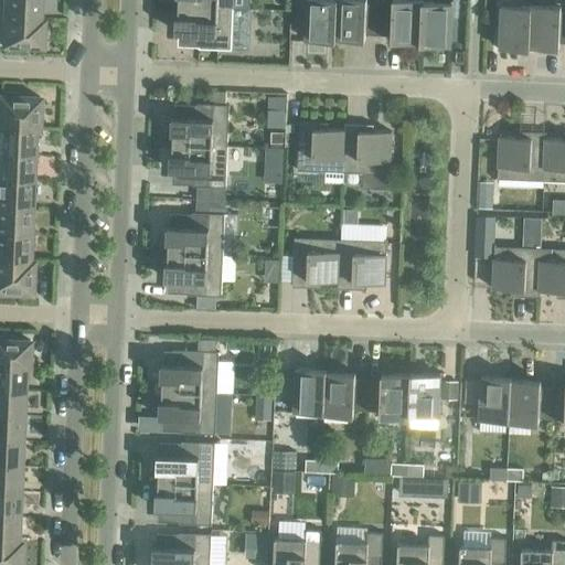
[(0,0),(0,18),(39,20),(39,19),(40,11),(41,11),(41,0),(0,0)]
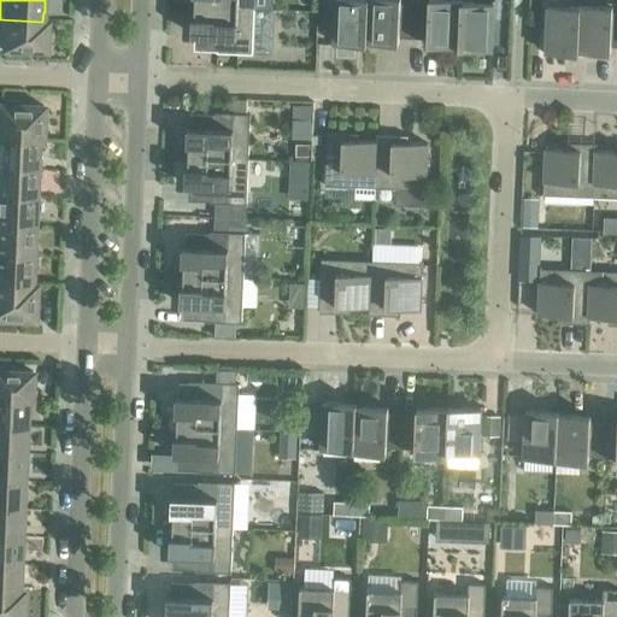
[(358,40),(365,40),(366,0),(356,0),(344,0),(334,0),(333,46),(335,46),(335,43),(357,45),(358,40)]
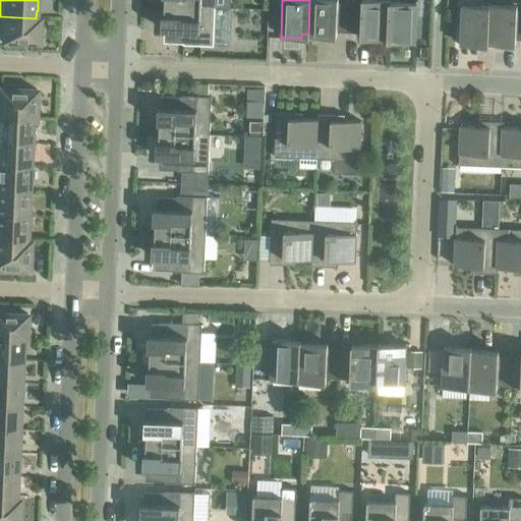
[(337,31),(349,32),(350,7),(338,6),(338,0),(309,0),(308,34),(308,38),(309,38),(309,36),(329,37),(329,33),(337,33),(337,31)]
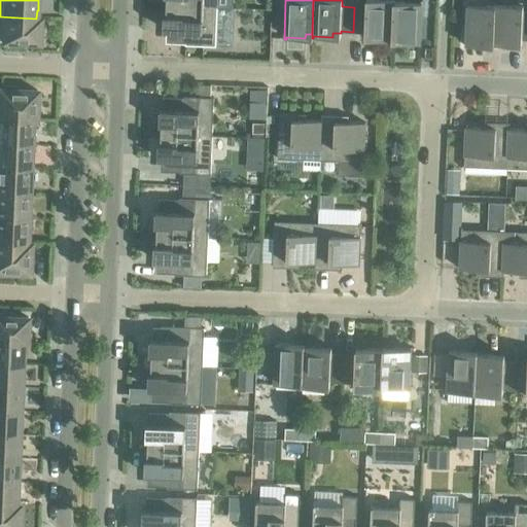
[(393,42),(393,37),(392,37),(394,2),(377,1),(377,0),(365,0),(365,7),(354,7),(353,32),(364,32),(364,34),(373,34),(373,39),(392,40),(392,42),(393,42)]
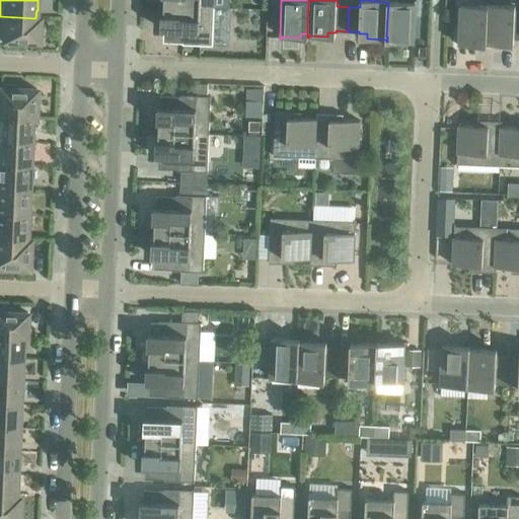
[(386,36),(387,36),(393,38),(393,42),(413,43),(413,45),(414,45),(416,5),(397,5),(397,3),(388,2),(386,36)]
